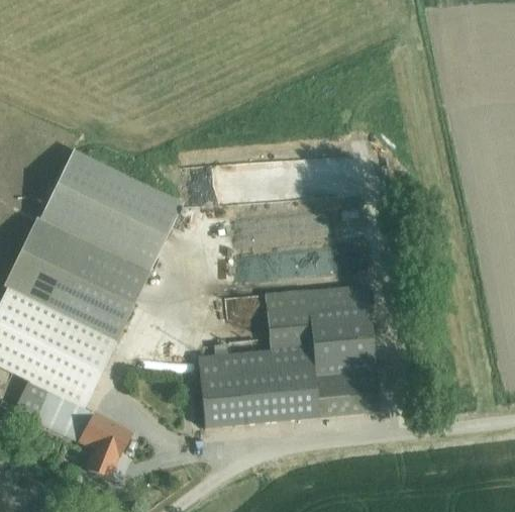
[(72,152),(38,221),(147,274),(181,205),(72,152)]
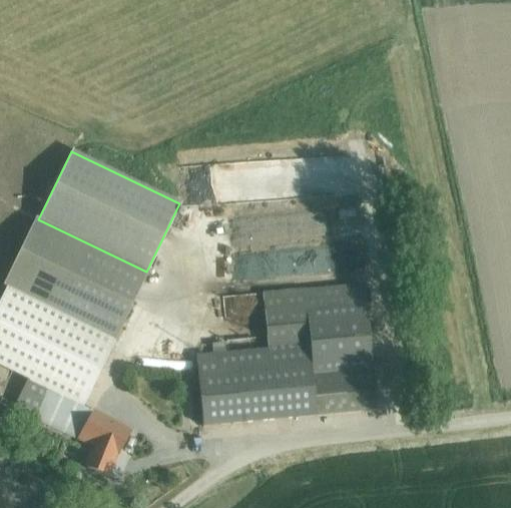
[(187,236),(205,235),(202,188),(185,189),(187,236)]
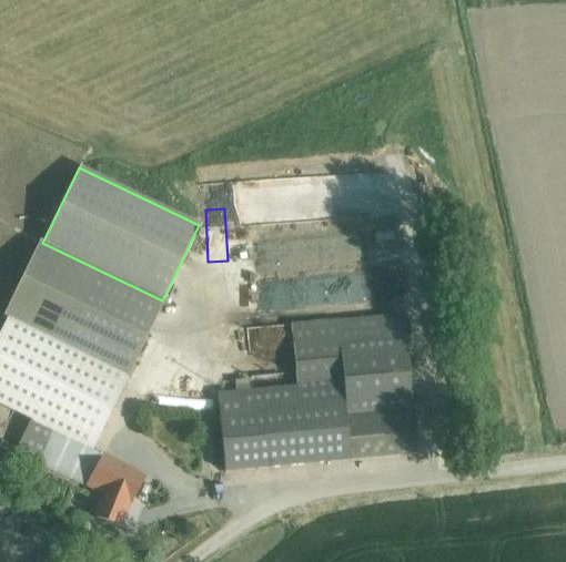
[(325,249),(343,244),(340,231),(321,236),(325,249)]
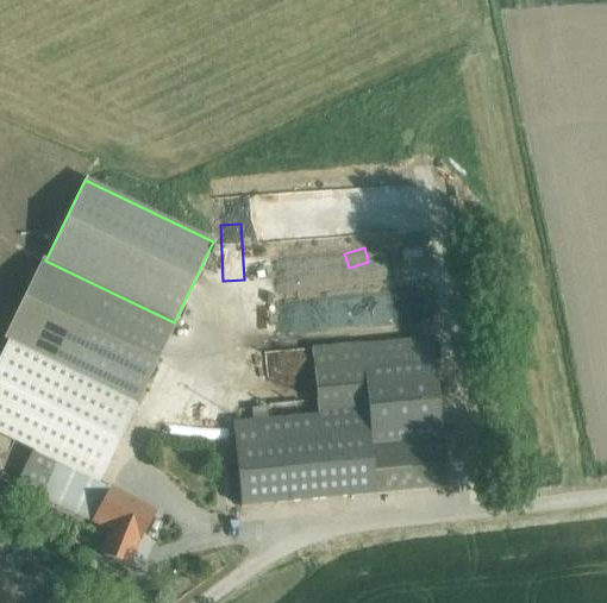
[(285,277),(330,276),(330,253),(285,253),(285,277)]
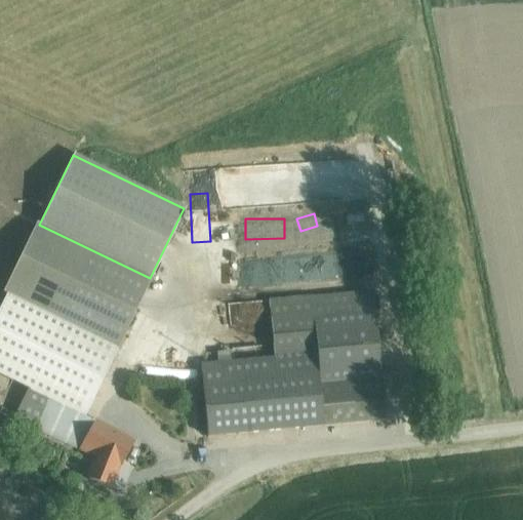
[(228,359),(200,361),(207,434),(385,416),(374,308),(372,287),(311,293),(268,297),(268,300),(274,354),(228,359)]
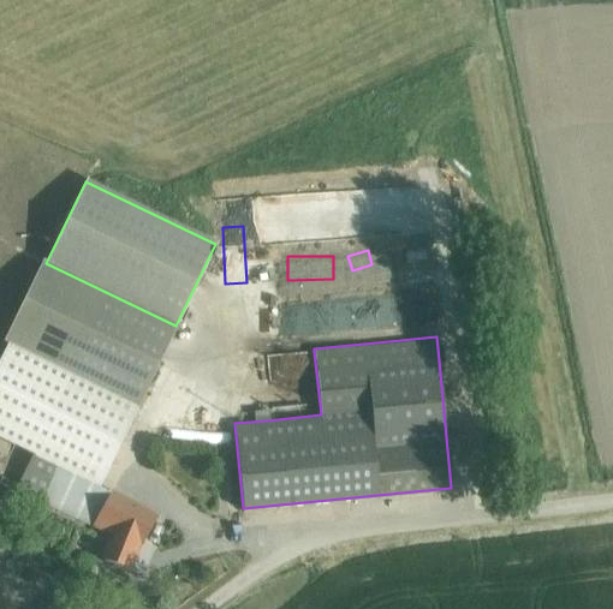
[(16,487),(97,524),(112,488),(34,451),(16,487)]
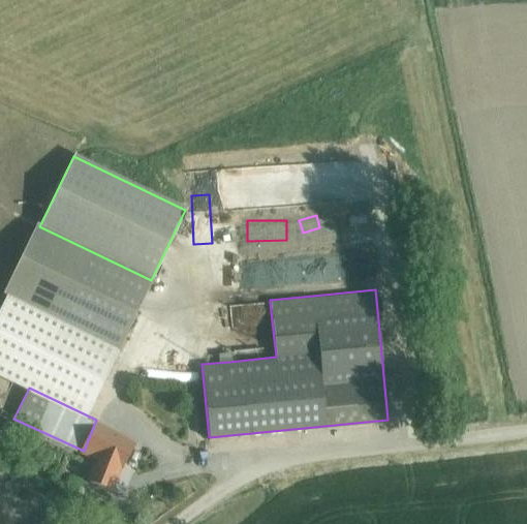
[(84,451),(83,452),(99,458),(91,480),(113,488),(121,466),(134,441),(96,420),(84,451)]
